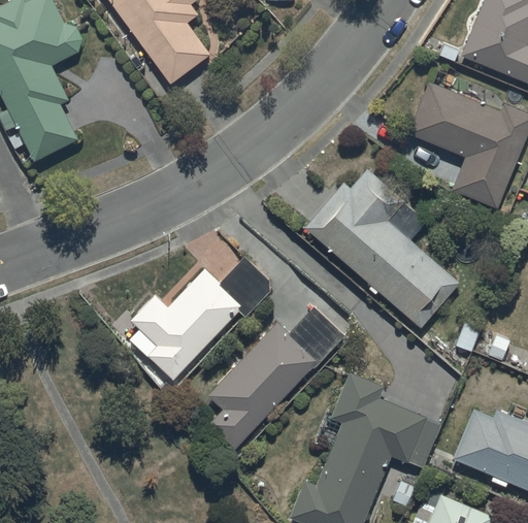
[(0,91),(8,108),(0,112),(0,117),(6,130),(17,125),(35,159),(78,136),(61,102),(67,99),(51,66),(78,52),(78,51),(79,51),(80,50),(80,48),(81,47),(81,45),(83,44),(83,43),(83,42),(83,41),(83,40),(83,39),(83,38),(83,37),(83,36),(81,34),(81,33),(81,32),(80,31),(79,30),(79,29),(78,28),(77,28),(77,27),(76,26),(75,25),(74,25),(73,24),(72,24),(71,23),(70,23),(69,22),(68,22),(67,22),(65,22),(53,0),(10,0),(0,6),(0,91)]
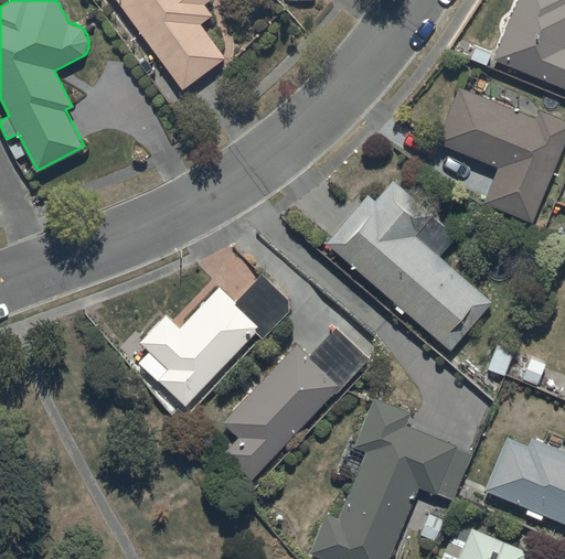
[(118,0),(182,88),(226,56),(202,24),(212,17),(203,4),(209,0),(118,0)]
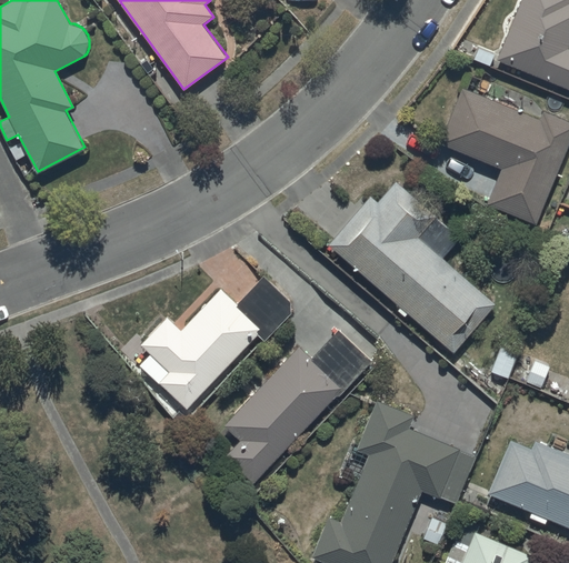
[(568,0),(518,0),(496,59),(568,88),(568,0)]
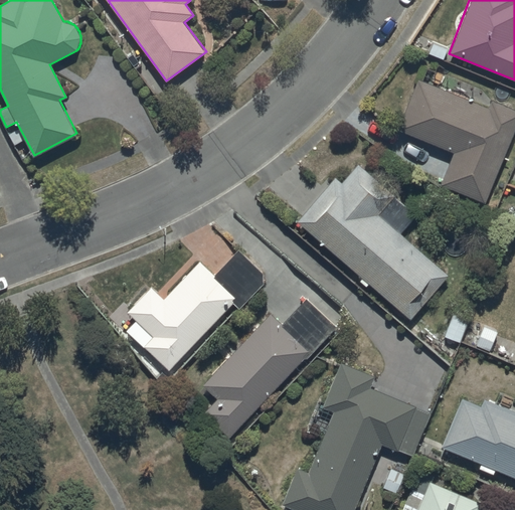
[(484,203),(514,125),(514,111),(491,102),(490,104),(486,103),(488,98),(473,92),(474,89),(449,78),(448,80),(442,77),(438,88),(417,79),(397,131),(453,152),(440,186),(484,203)]
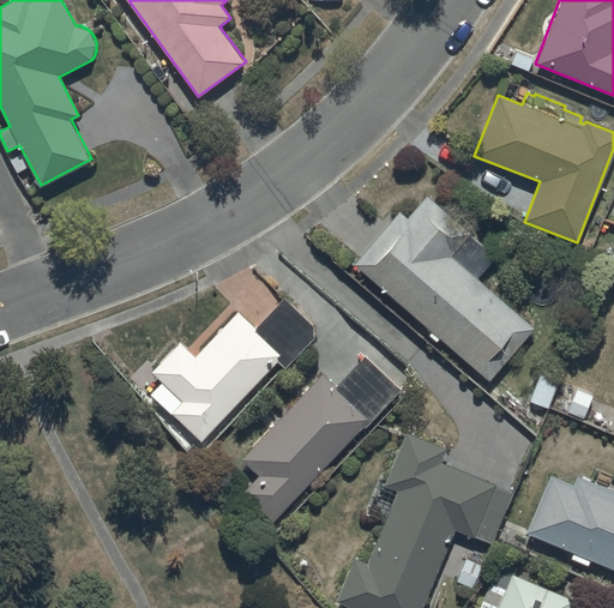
[(398,210),(350,262),(431,331),(427,336),(434,342),(438,338),(488,381),(535,329),(451,256),(471,233),(428,196),(408,218),(398,210)]
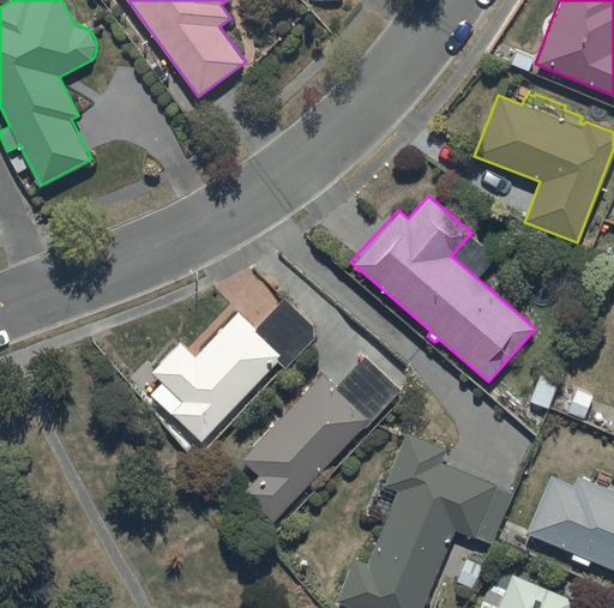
[(256,329),(239,312),(197,355),(182,342),(152,372),(163,384),(151,395),(173,416),(174,414),(203,441),(277,361),(284,368),(319,332),(286,299),(256,329)]
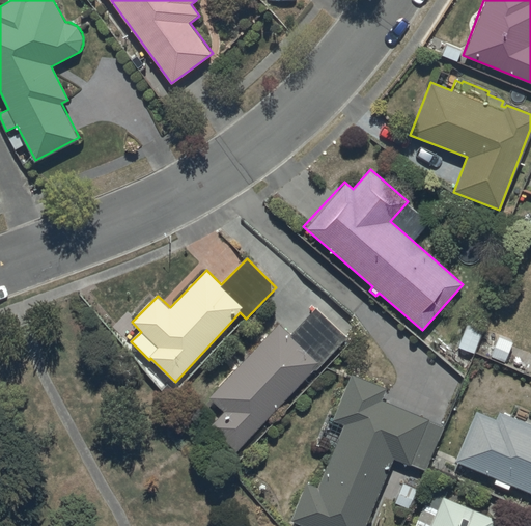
[(316,370),(346,335),(314,307),(292,333),(277,320),(210,397),(225,411),(211,427),(238,451),(313,367),(316,370)]
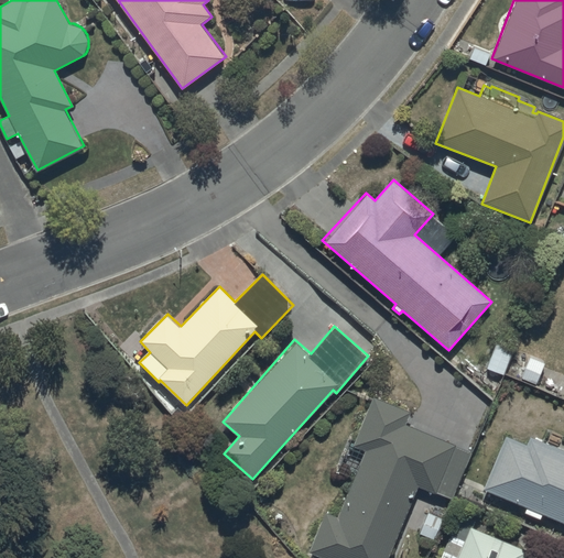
[(514,349),(503,375),(520,383),(521,380),(535,385),(544,364),(529,358),(530,357),(514,349)]
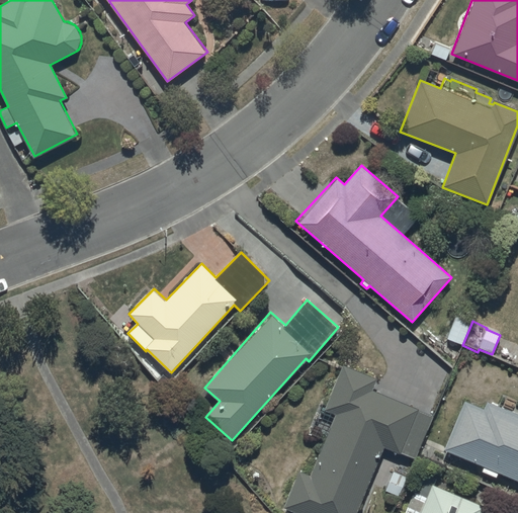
[(355,512),(382,446),(415,459),(433,415),(371,390),(375,378),(342,365),(324,410),(334,414),(309,477),(296,473),(282,508),(293,512),(355,512)]
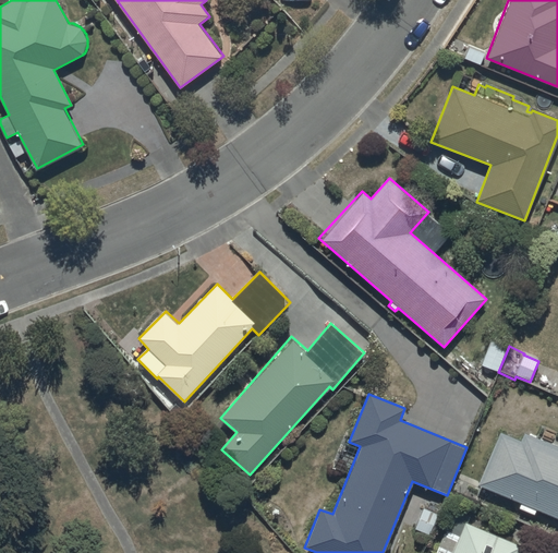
[(557,519),(557,446),(523,432),(519,441),(498,433),(476,484),(521,503),(519,508),(534,515),(536,511),(557,519)]
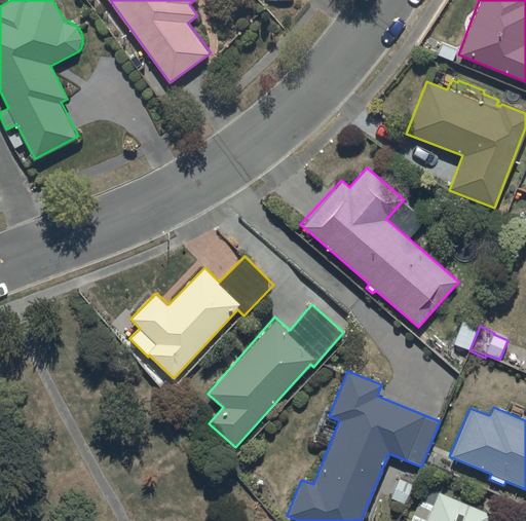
[(487,520),(490,514),(437,490),(424,520),(487,520)]
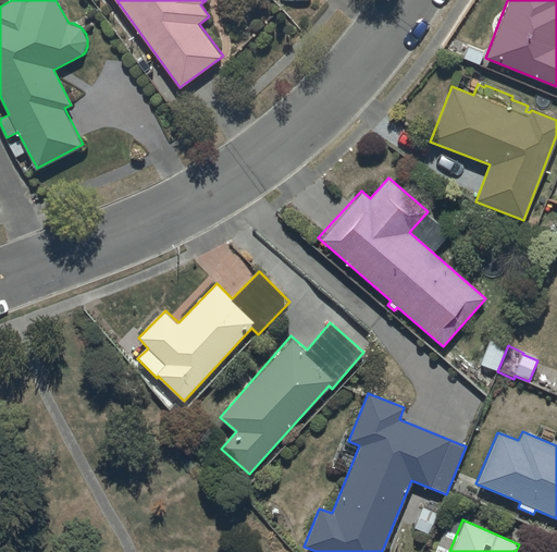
All buildings are outlined.
